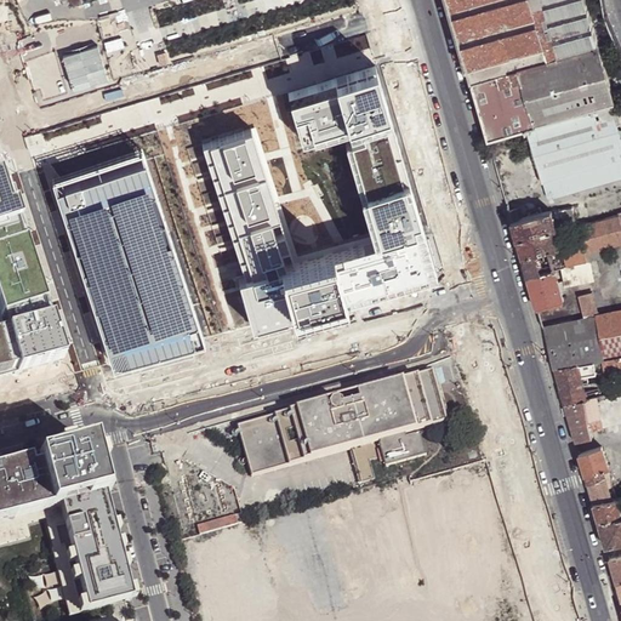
[(448,0),(463,56),(489,141),(517,132),(525,129),(611,104),(615,103),(610,85),(607,74),(585,0),(448,0)]
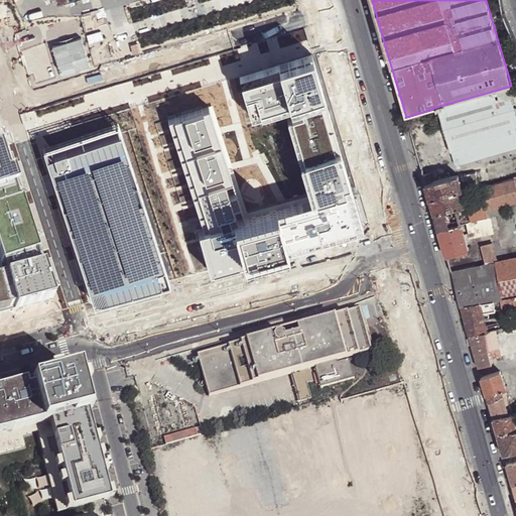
[(208,105),(161,120),(210,270),(363,228),(312,53),(294,59),(233,78),(244,119),(287,106),(290,117),(284,118),(308,199),(243,217),(208,105)]
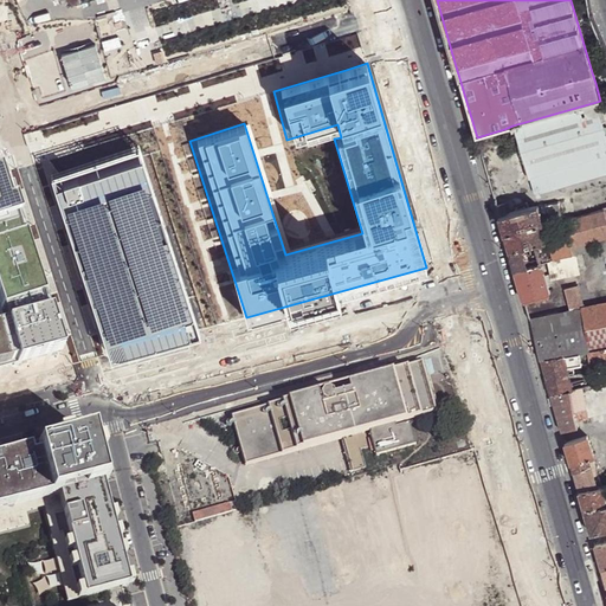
[(595,83),(603,82),(600,70),(592,72),(595,83)]
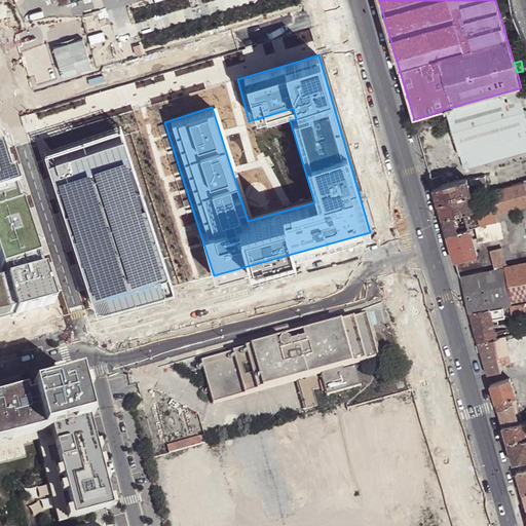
[(524,86),(525,85),(525,69),(523,71),(517,72),(521,87),(524,86)]
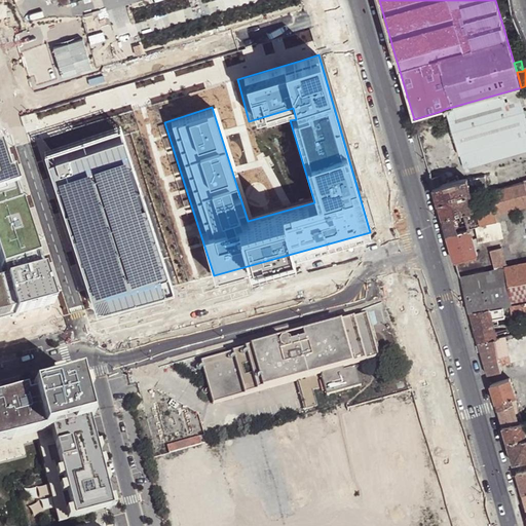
[(525,117),(518,88),(445,109),(459,155),(525,135),(525,117)]
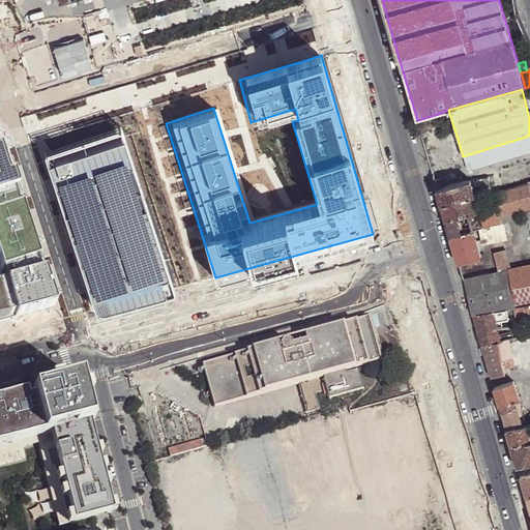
[(529,136),(463,156),(467,171),(529,151),(529,136)]
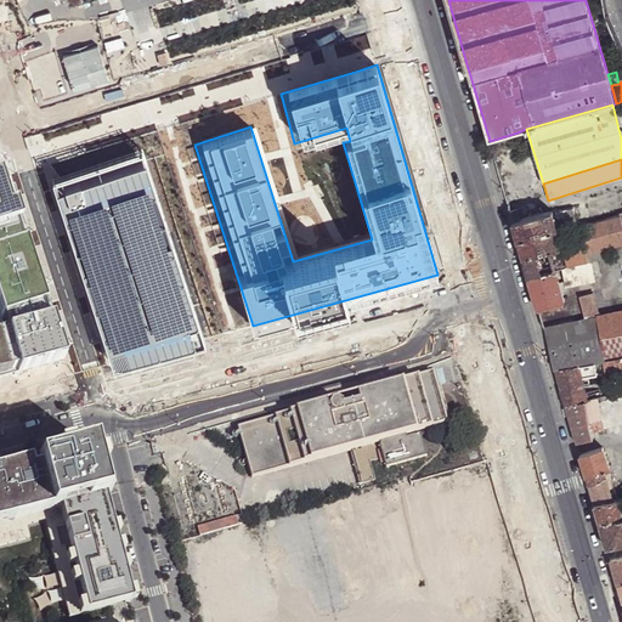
[(0,378),(63,362),(4,176),(0,176),(0,378)]
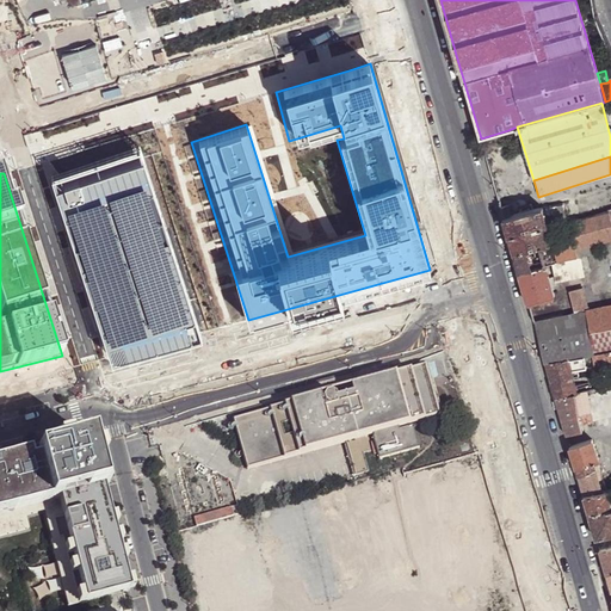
[(84,326),(155,307),(123,181),(84,191),(88,210),(56,218),(84,326)]
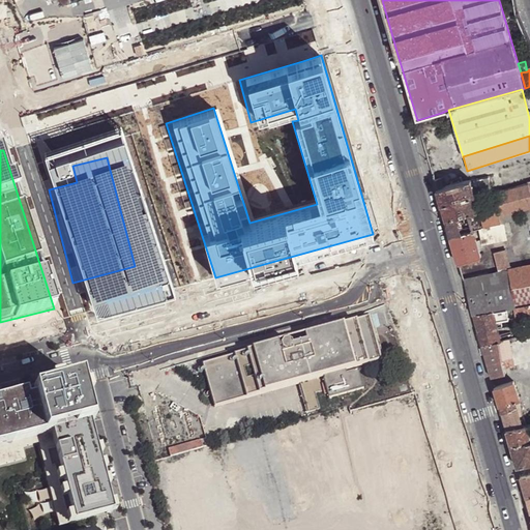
[(434,180),(437,188),(447,186),(443,173),(434,176),(434,179),(434,180)]
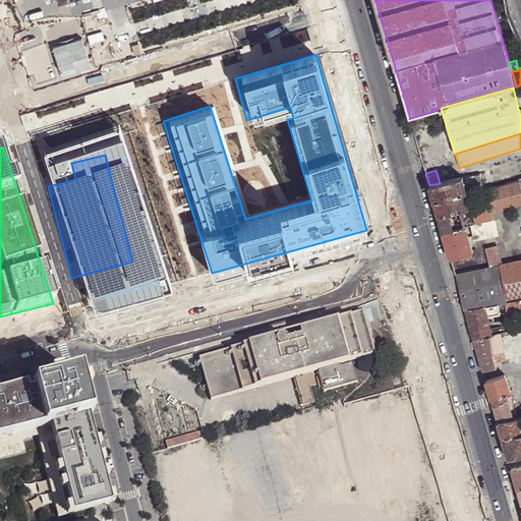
[(467,192),(470,191),(484,188),(480,174),(463,177),(467,192)]
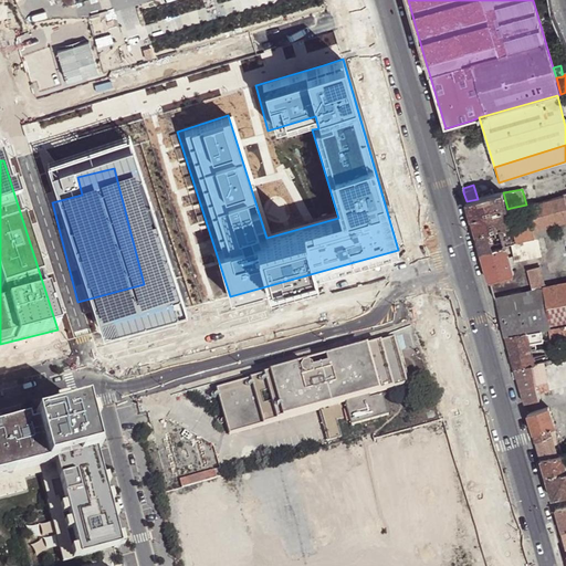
[(467,201),(472,219),(503,210),(507,209),(503,192),(493,195),(478,199),(467,201)]
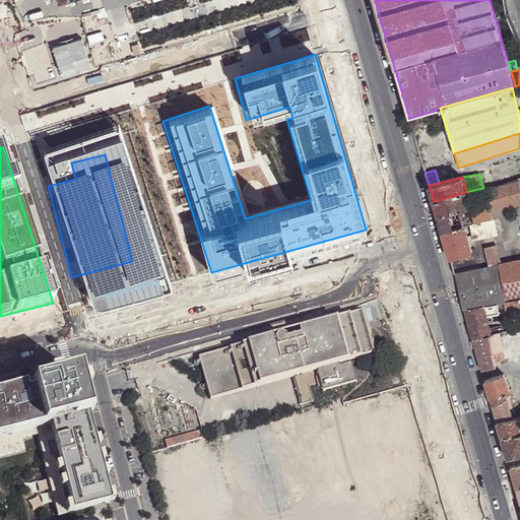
[(490,211),(514,205),(519,203),(519,188),(517,179),(483,189),(488,201),(490,211)]
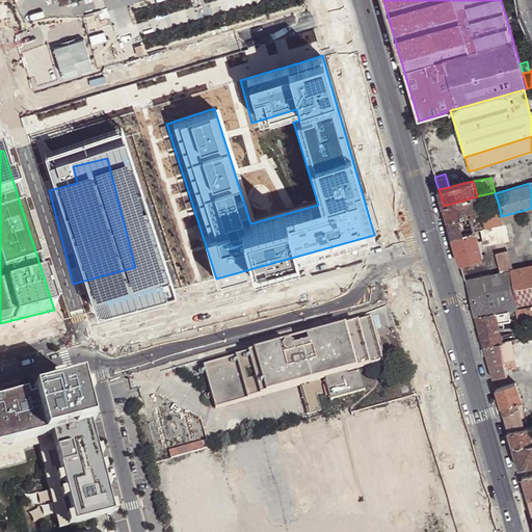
[(477,212),(481,211),(484,211),(480,195),(477,196),(473,197),(477,212)]
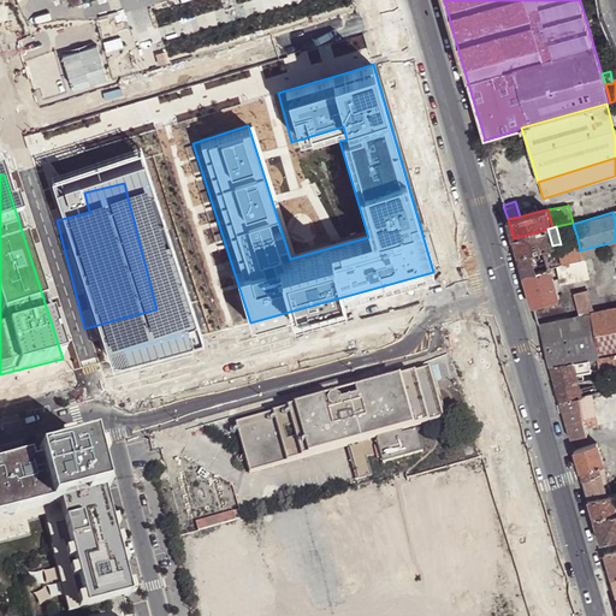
[(519,255),(544,248),(552,246),(548,229),(514,238),(519,255)]
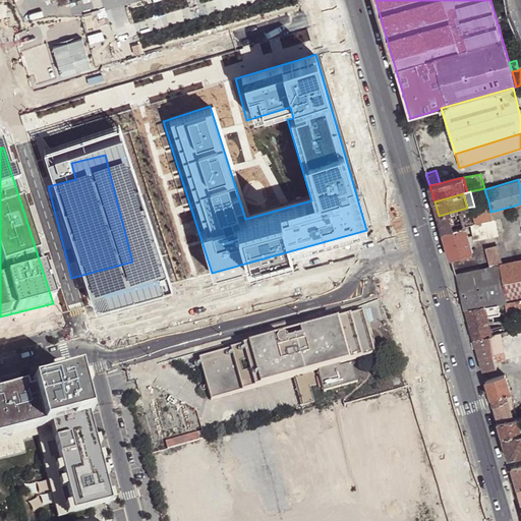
[(471,207),(475,223),(493,218),(490,212),(488,201),(474,207),(471,207)]
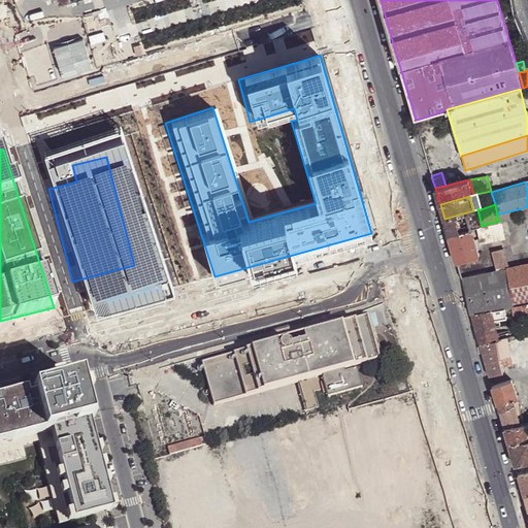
[(497,215),(499,221),(524,215),(522,208),(497,215)]
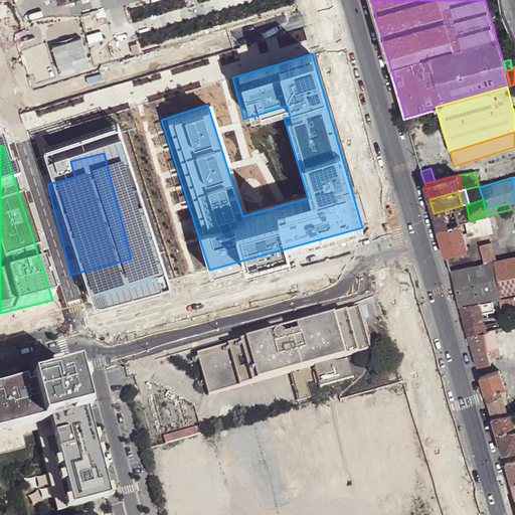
[(438,228),(460,222),(455,207),(434,213),(438,228)]
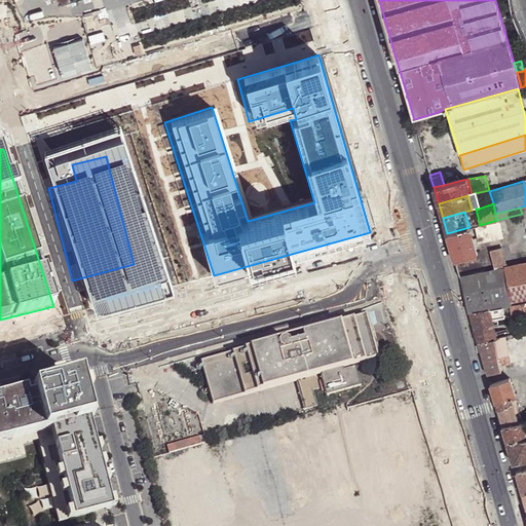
[(525,262),(459,276),(470,311),(490,308),(492,307),(505,305),(511,304),(525,300),(525,262)]
